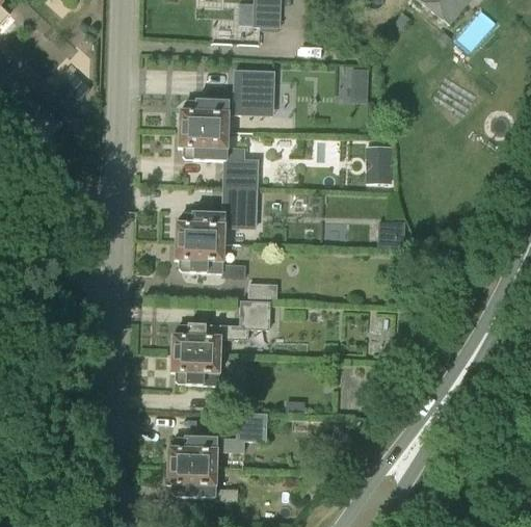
[(255,0),(254,12),(282,14),(282,0),(255,0)]
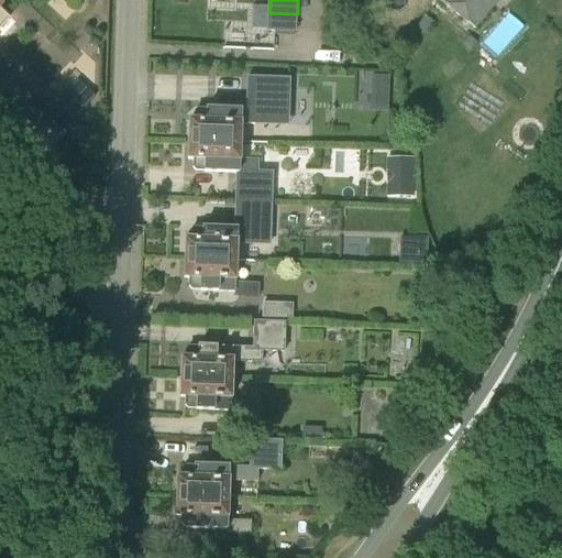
[(444,0),(474,25),(494,0),(444,0)]
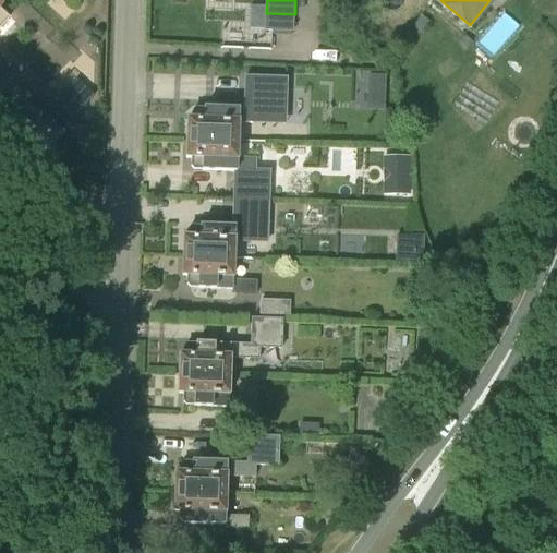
[(0,22),(9,13),(0,4),(0,3),(1,2),(0,1),(0,22)]
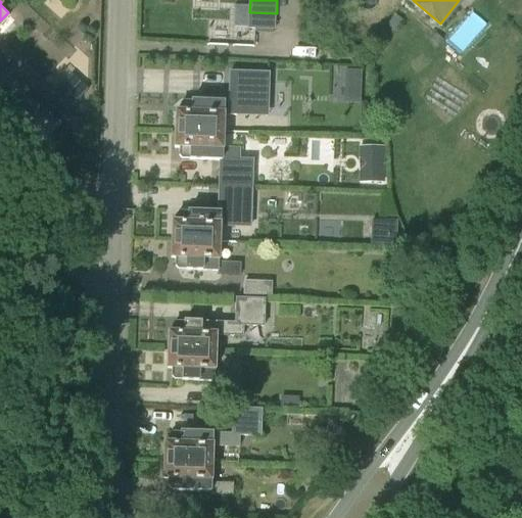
[(276,27),(277,13),(249,12),(248,26),(254,26),(276,27)]
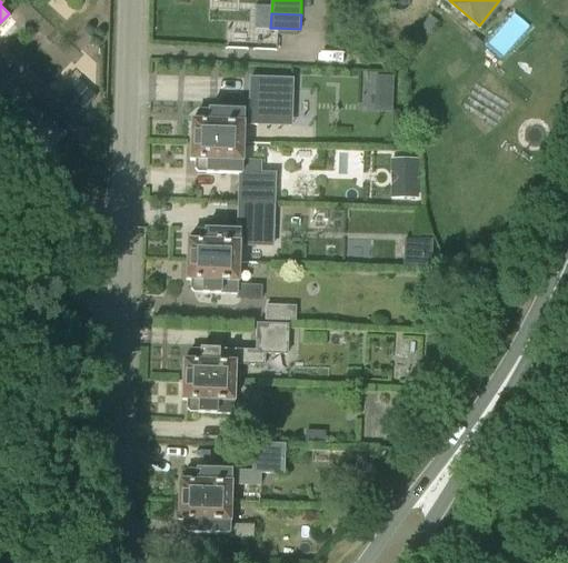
[(191,117),(190,137),(242,139),(242,120),(257,121),(258,109),(291,110),(292,76),(250,73),(249,107),(201,106),(197,110),(196,117),(191,117)]
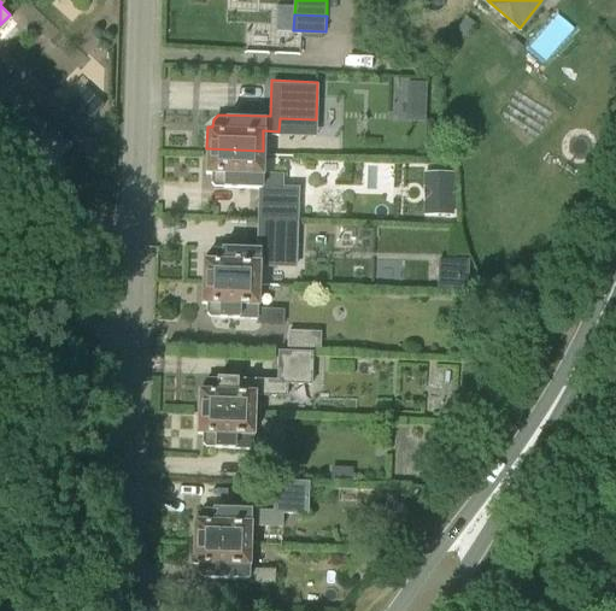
[(409,95),(428,97),(428,83),(409,83),(409,95)]
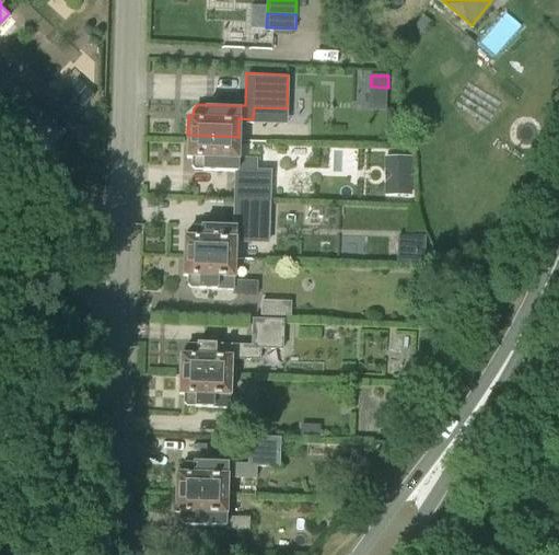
[(76,82),(47,113),(62,127),(91,96),(76,82)]
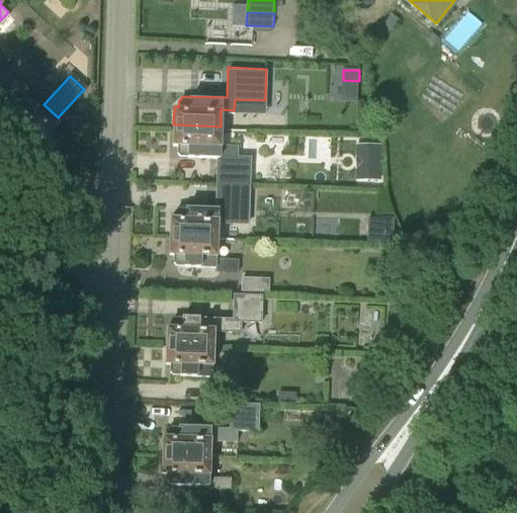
[(237,144),(220,144),(221,126),(173,124),(173,142),(178,143),(177,149),(181,153),(219,155),(220,155),(220,153),(236,154),(237,144)]
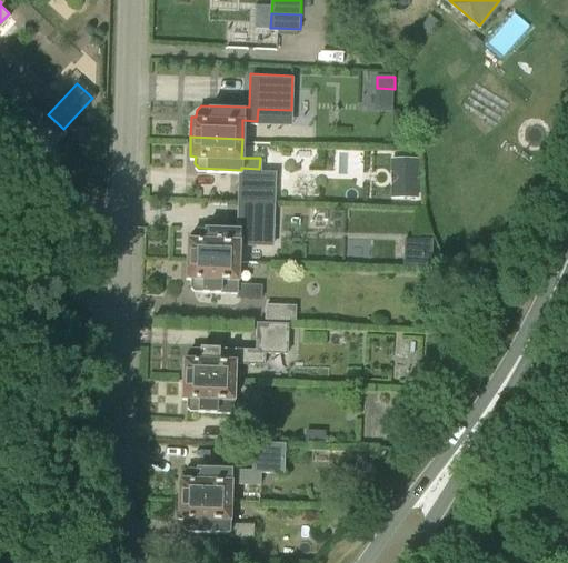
[(419,156),(402,156),(402,195),(419,195),(419,156)]
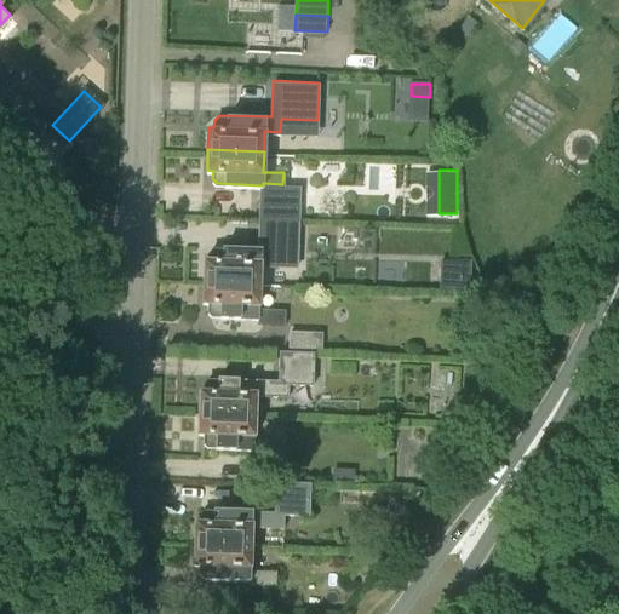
[(263,185),(262,185),(261,217),(298,218),(299,184),(282,184),(263,183),(263,185)]
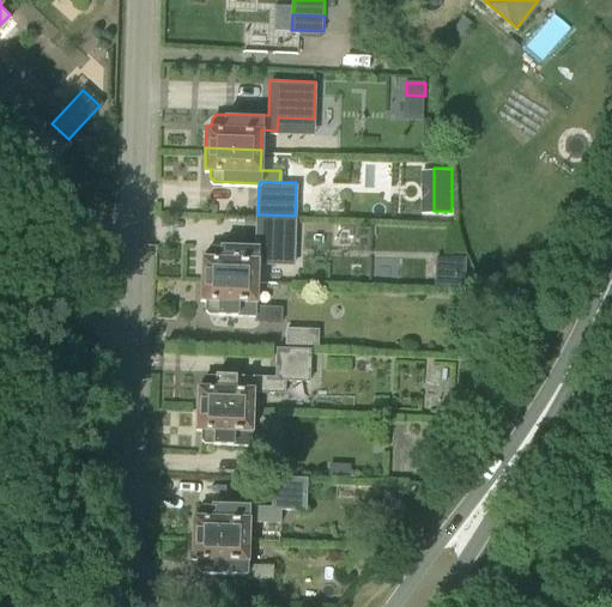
[(295,216),(258,214),(256,246),(211,243),(207,247),(207,256),(201,255),(201,278),(256,280),(256,260),(292,261),(295,216)]
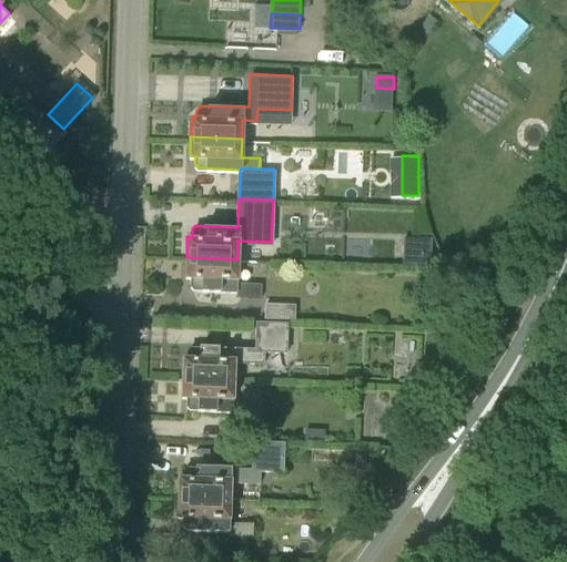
[(431,236),(414,235),(413,263),(431,263),(431,236)]
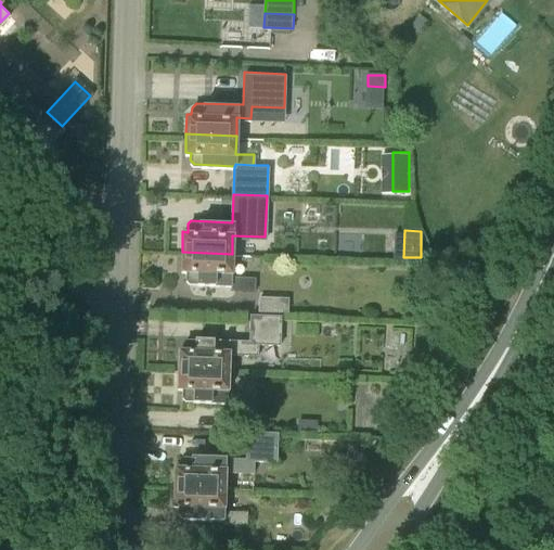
[(249,276),(232,275),(232,254),(182,252),(181,270),(187,270),(187,278),(190,282),(231,283),(231,288),(255,289),(256,276),(249,276)]
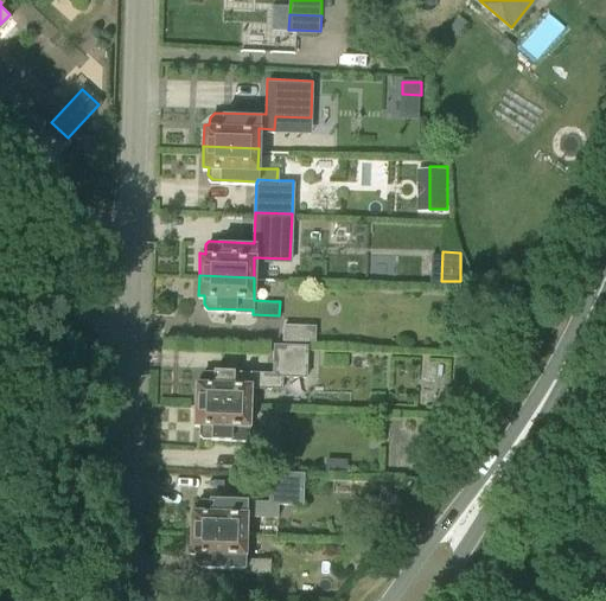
[(316,340),(316,324),(284,323),(282,339),(316,340)]
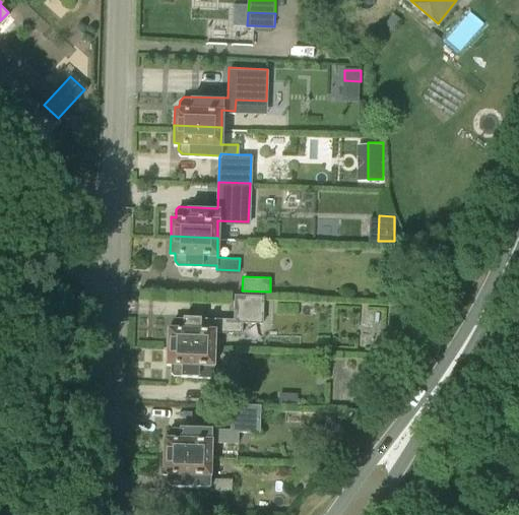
[(167,345),(213,346),(214,330),(241,331),(242,321),(262,321),(263,295),(245,295),(235,294),(234,319),(214,319),(214,318),(176,317),(172,320),(172,327),(168,327),(167,345)]
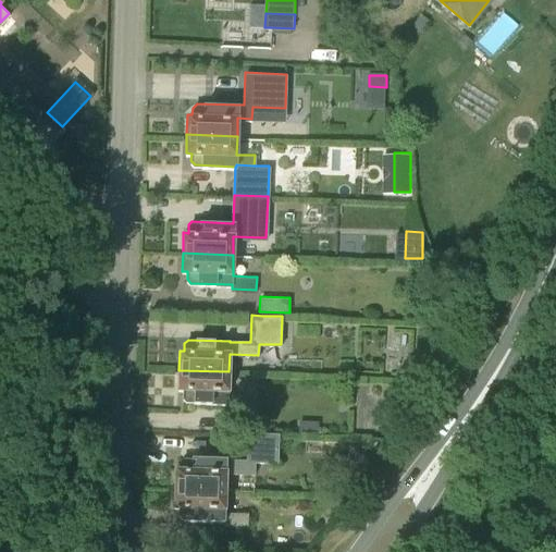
[(427,342),(439,343),(441,324),(429,323),(427,342)]
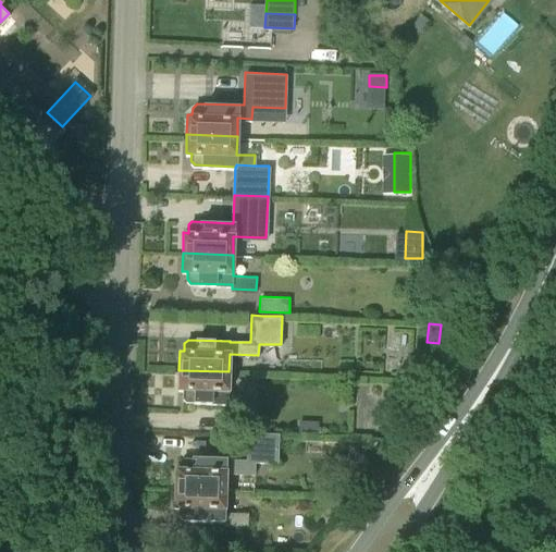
[(252,393),(229,392),(229,371),(178,370),(177,390),(183,390),(183,397),(187,402),(229,403),(227,405),(251,406),(252,393)]
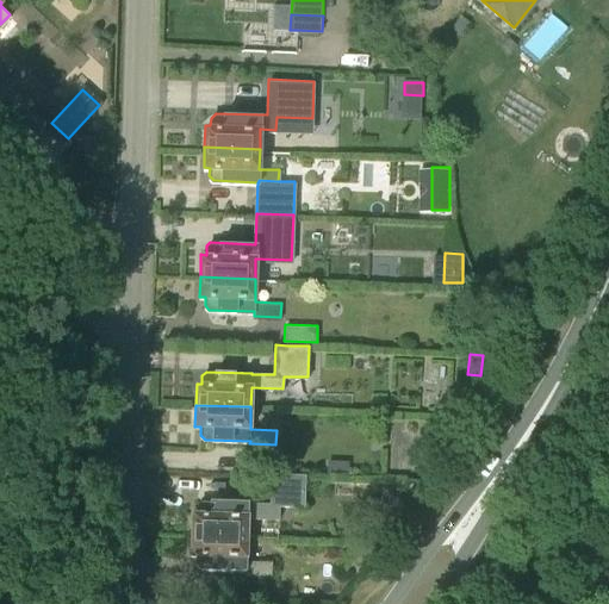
[(422,433),(422,450),(439,450),(439,434),(422,433)]
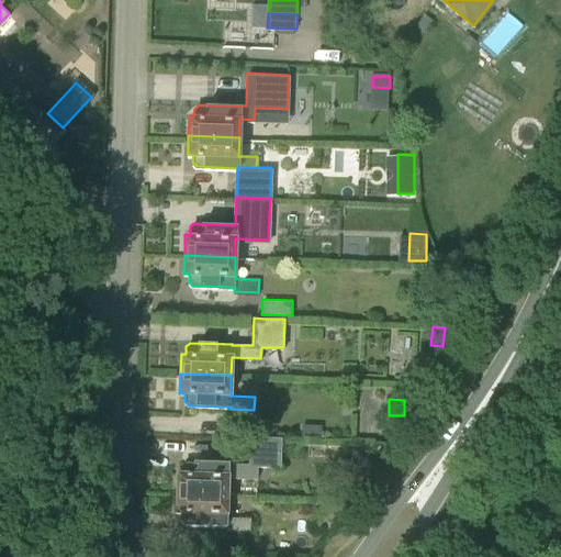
[(176,492),(227,494),(228,476),(257,477),(257,466),(270,466),(280,467),(281,438),(250,436),(249,464),(228,464),(228,463),(187,460),(182,465),(182,472),(177,472),(176,492)]
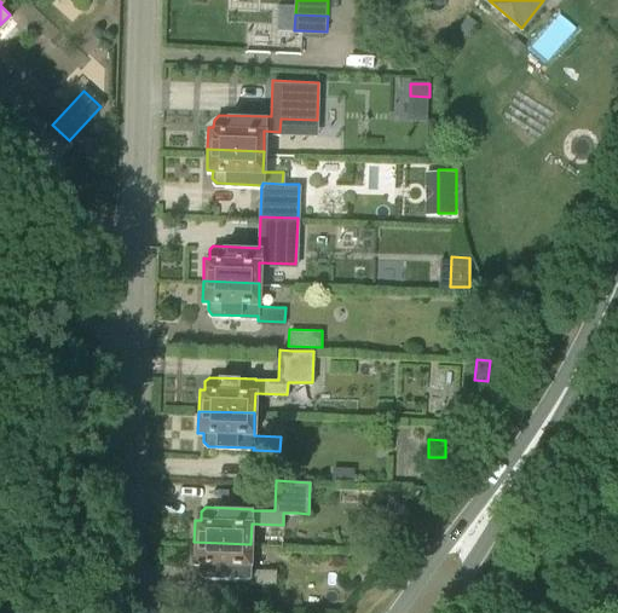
[(413,508),(397,501),(383,533),(392,537),(413,508)]
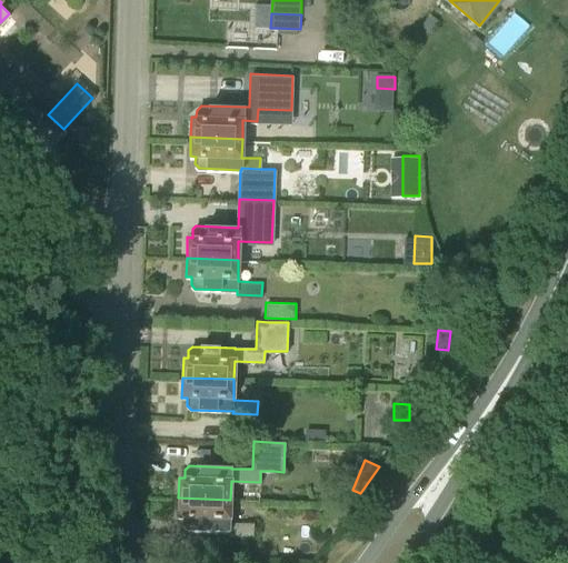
[(255,522),(229,521),(230,500),(178,498),(178,516),(183,516),(183,526),(187,530),(229,532),(229,534),(253,535),(255,522)]
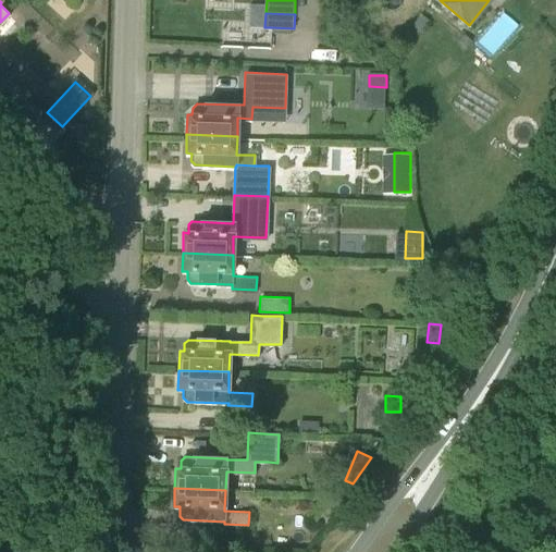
[(319,515),(329,522),(340,507),(331,501),(319,515)]
